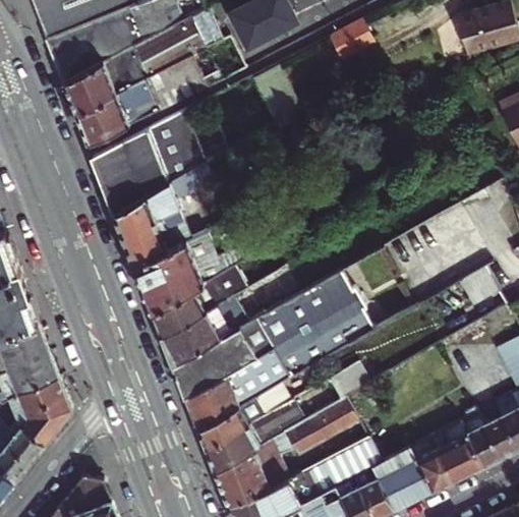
[(29,0),(56,68),(62,83),(180,21),(176,9),(171,0),(149,0),(136,5),(133,0),(29,0)]
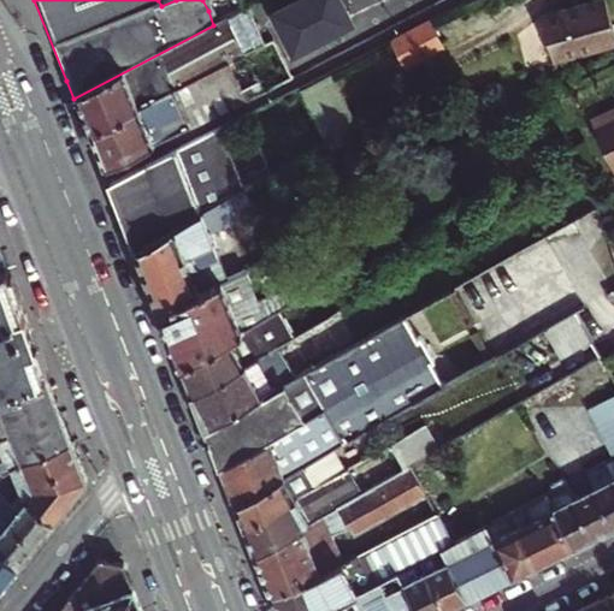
[(202,0),(208,11),(235,0),(202,0)]
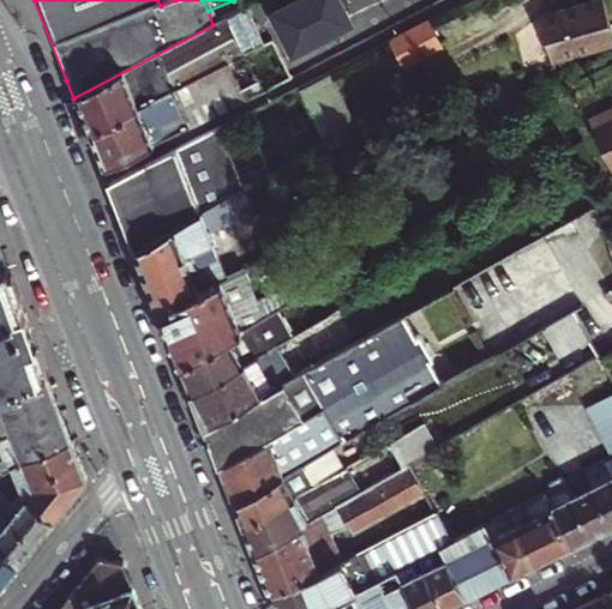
[(237,0),(239,2),(243,11),(262,0),(237,0)]
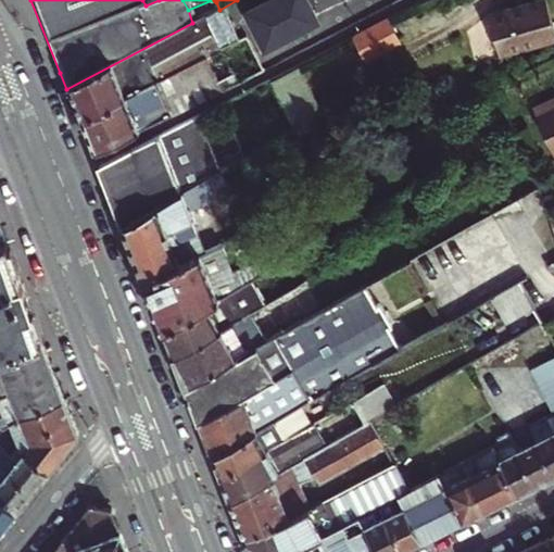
[(263,49),(316,24),(310,12),(303,0),(272,0),(244,14),(263,49)]
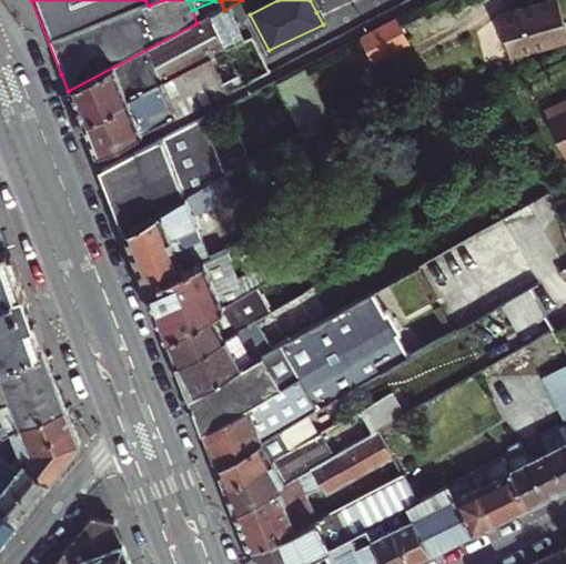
[(321,10),(315,0),(310,0),(316,12),(321,10)]
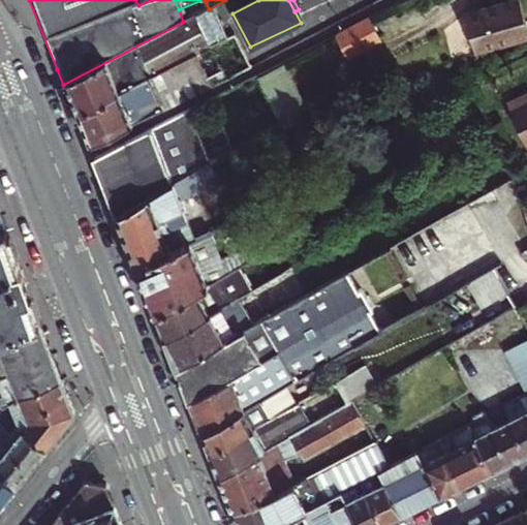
[(491,12),(464,21),(475,59),(526,42),(526,37),(518,4),(491,12)]
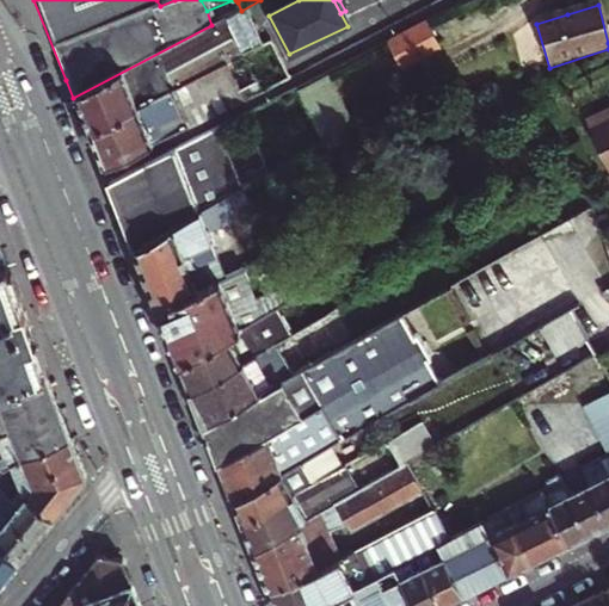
[(86,134),(222,65),(243,55),(223,19),(211,25),(73,98),(79,116),(86,134)]
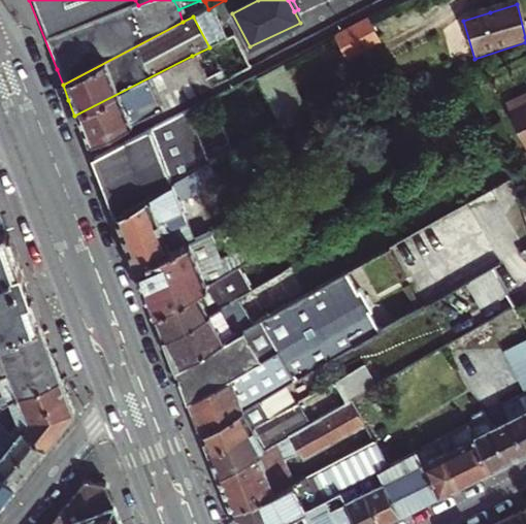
[(366,28),(335,42),(348,65),(376,51),(366,28)]
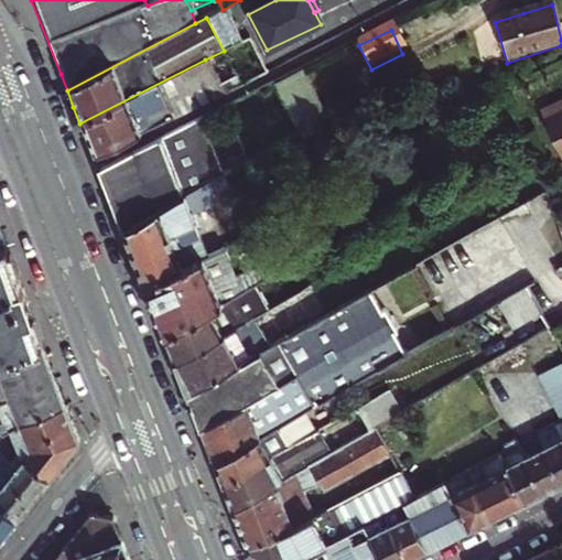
[(93,157),(240,84),(236,76),(217,85),(205,60),(79,124),(86,140),(93,157)]
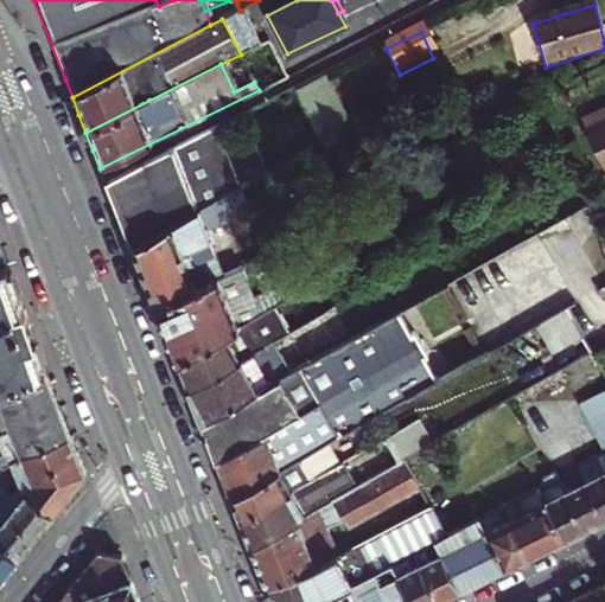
[(297,93),(318,138),(350,122),(328,77),(297,93)]
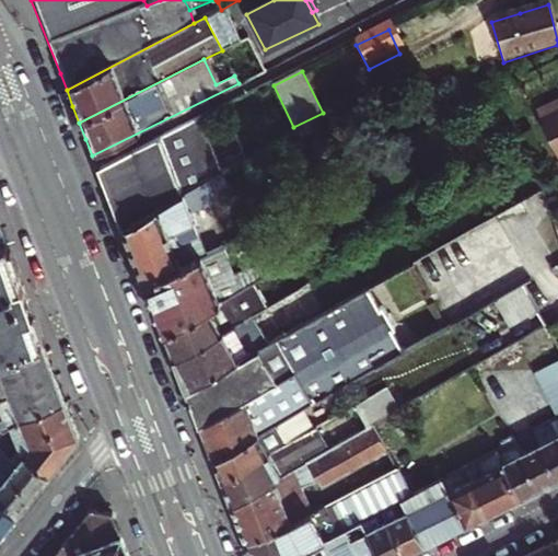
[(557,107),(541,115),(557,152),(557,107)]
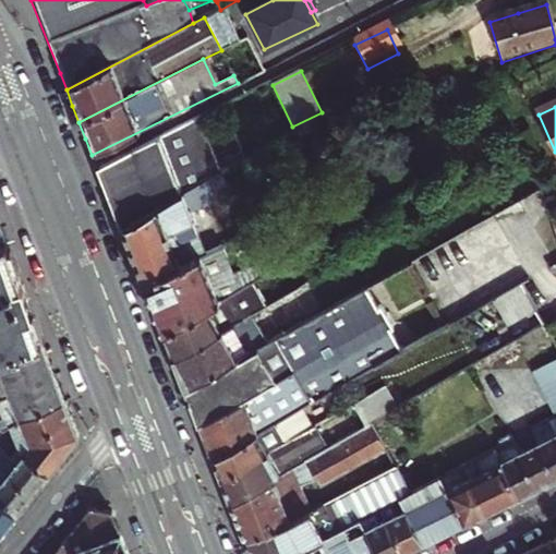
[(109,200),(123,233),(197,191),(220,178),(221,178),(198,121),(97,169),(109,200)]
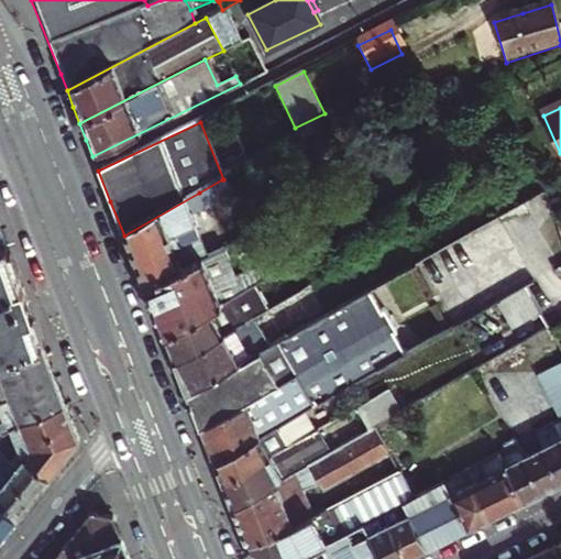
[(144,289),(207,261),(190,218),(216,207),(211,198),(228,188),(222,179),(199,194),(123,236),(128,244),(135,267),(144,289)]
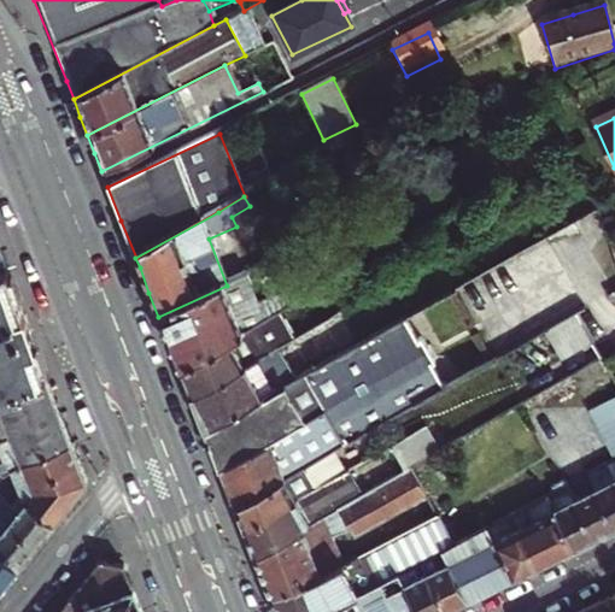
[(546,296),(554,315),(607,294),(568,293),(558,266),(558,242),(562,242),(592,230),(605,264),(590,264),(577,269),(583,286),(583,272),(609,274),(610,259),(598,229),(589,229),(505,262),(513,281),(543,282),(544,260),(548,271),(546,296)]
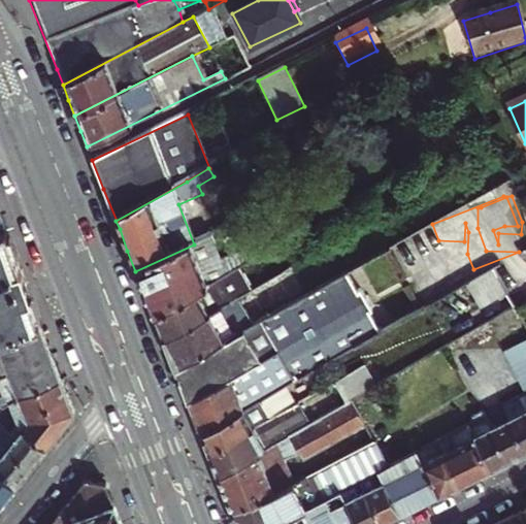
[(21,273),(3,228),(0,229),(0,304),(10,330),(37,319),(21,273)]
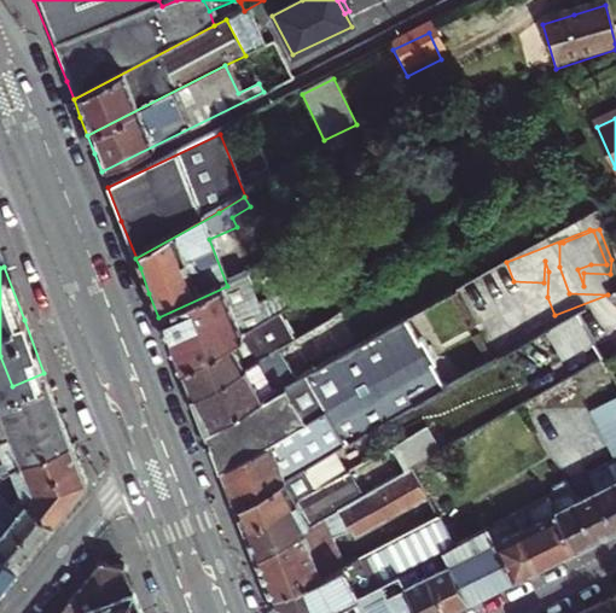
[(248,278),(227,286),(158,317),(169,345),(180,373),(249,334),(259,328),(285,314),(294,309),(289,298),(260,309),(248,278)]
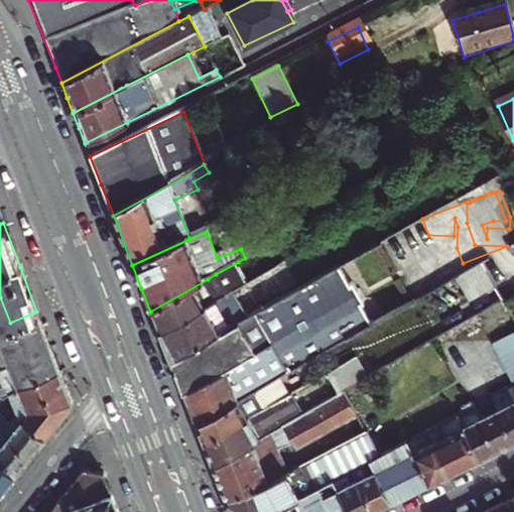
[(513,243),(504,249),(513,256),(513,243)]
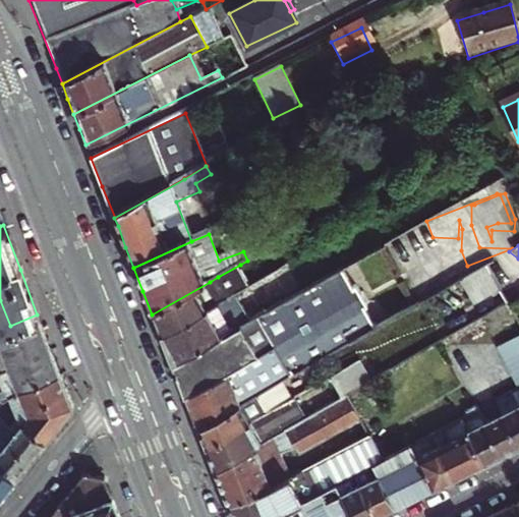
[(156,326),(162,340),(222,304),(241,294),(252,287),(240,265),(218,277),(210,282),(152,314),(156,326)]
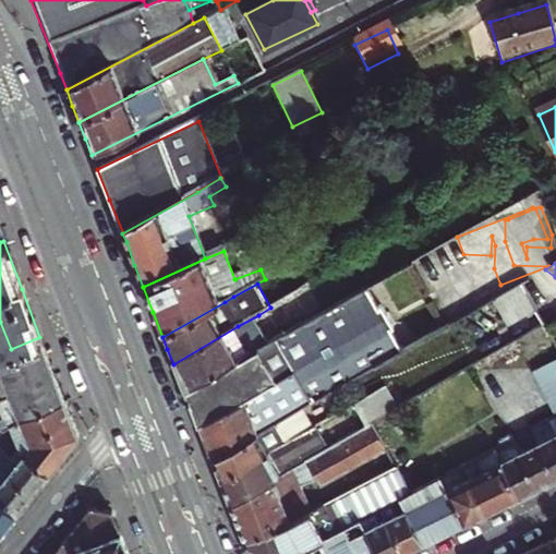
[(487,302),(503,329),(532,313),(516,286),(487,302)]
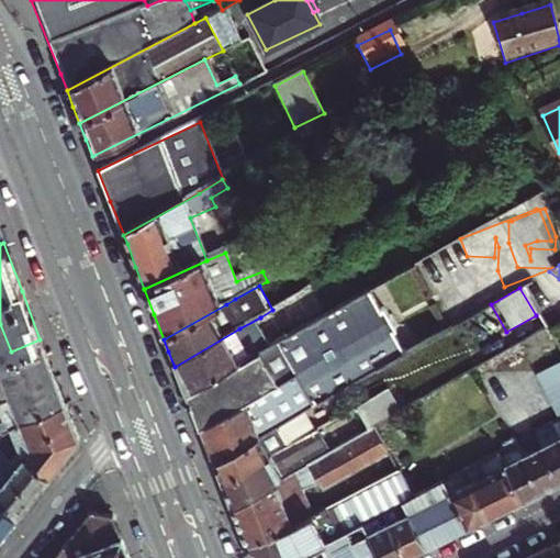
[(178,376),(186,397),(231,371),(253,359),(326,317),(310,289),(272,310),(260,317),(239,328),(175,367),(178,376)]
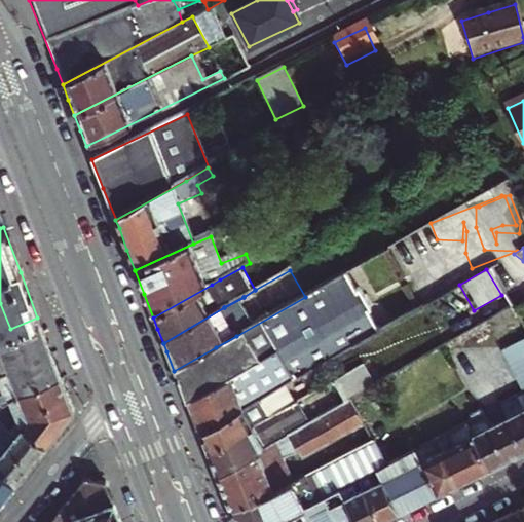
[(179,383),(187,405),(231,379),(275,355),(291,382),(377,332),(368,315),(371,313),(360,293),(356,295),(344,274),(305,297),(236,336),(216,347),(174,371),(179,383)]
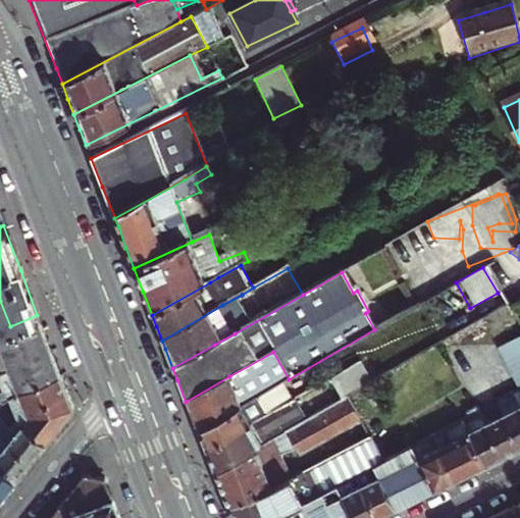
[(0,330),(10,326),(0,301),(0,330)]
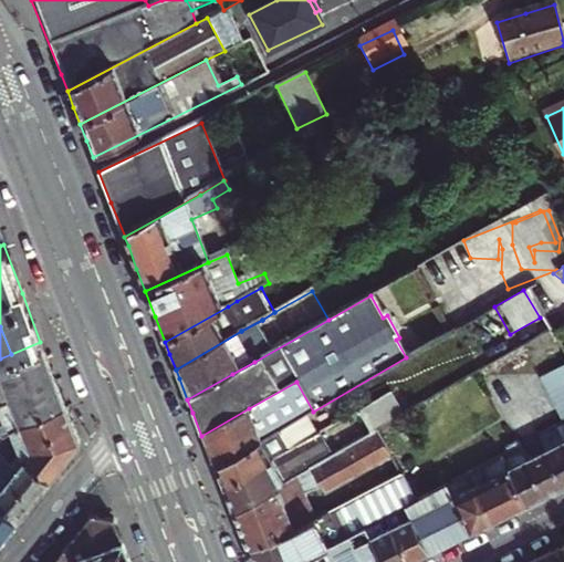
[(563,328),(550,336),(563,363),(563,328)]
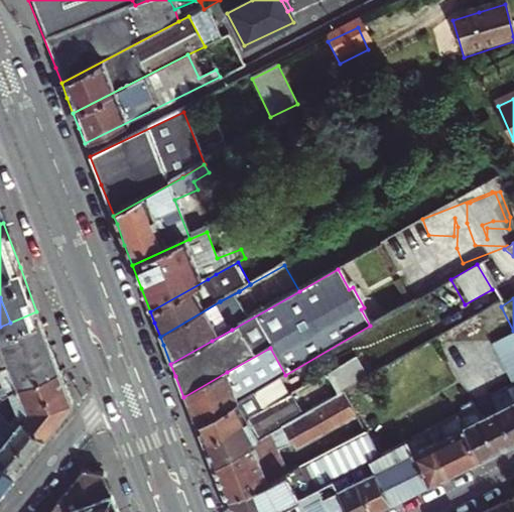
[(0,365),(8,362),(7,358),(47,340),(45,336),(41,324),(36,311),(10,323),(0,327),(0,365)]
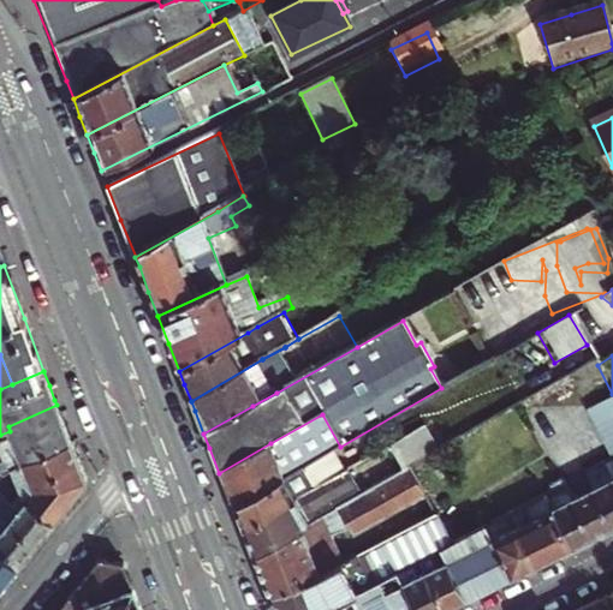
[(612,459),(612,401),(589,414),(612,460),(612,459)]
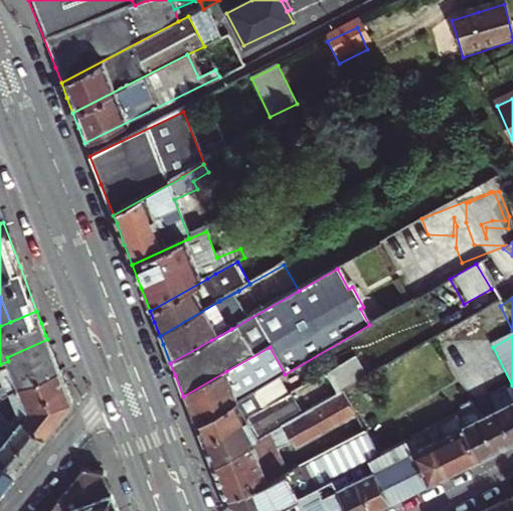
[(0,394),(8,391),(58,369),(52,354),(47,339),(7,357),(8,361),(0,364),(0,394)]
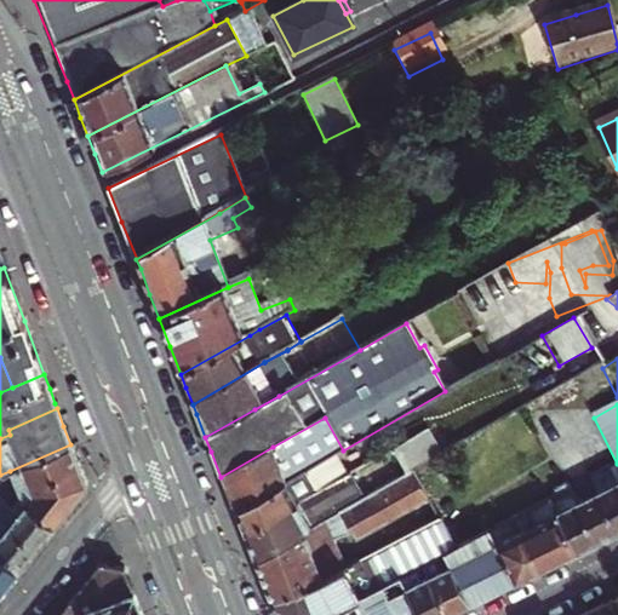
[(337,454),(343,450),(325,418),(273,447),(287,483),(298,476),(337,454)]
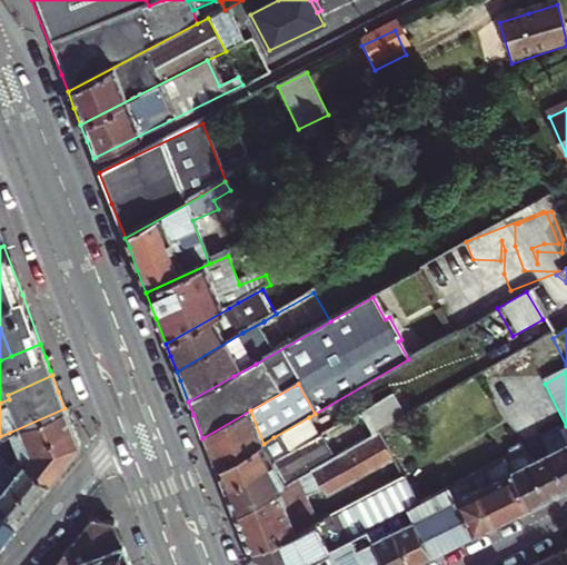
[(390,426),(405,418),(395,398),(360,417),(370,438),(377,434),(390,426)]
